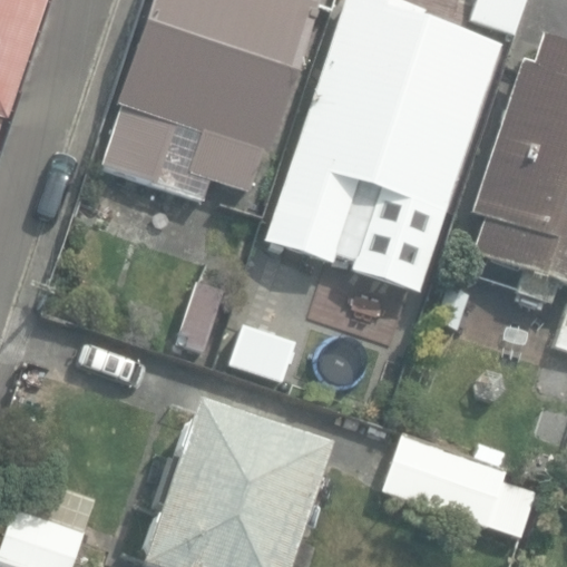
[(0,0),(0,106),(3,107),(39,0),(0,0)]
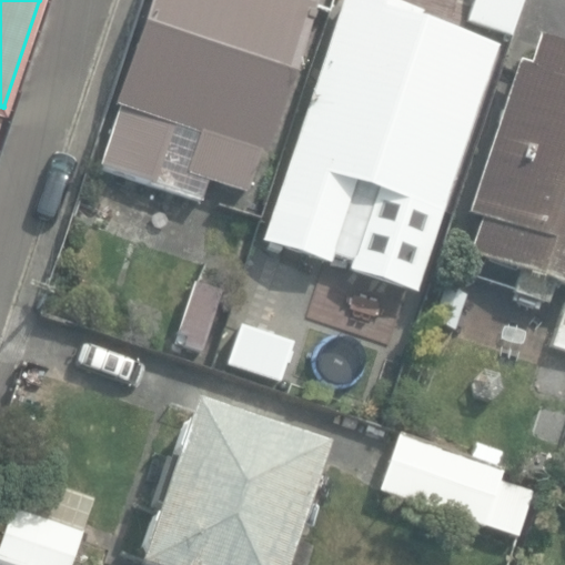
[(101,168),(203,203),(211,179),(250,192),(263,154),(265,155),(320,0),(151,0),(114,103),(122,107),(101,168)]
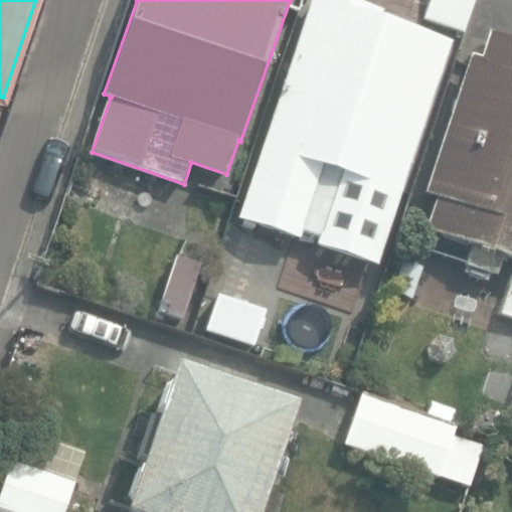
[(312,0),(239,218),(376,262),(451,42),(379,18),(382,10),(350,0),(312,0)]
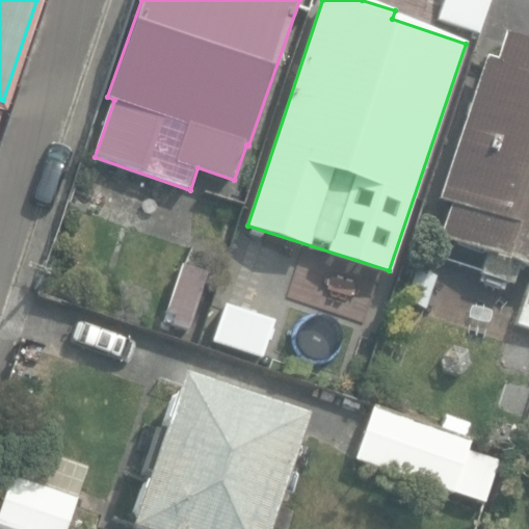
[(439,0),(437,10),(473,23),(480,0),(439,0)]
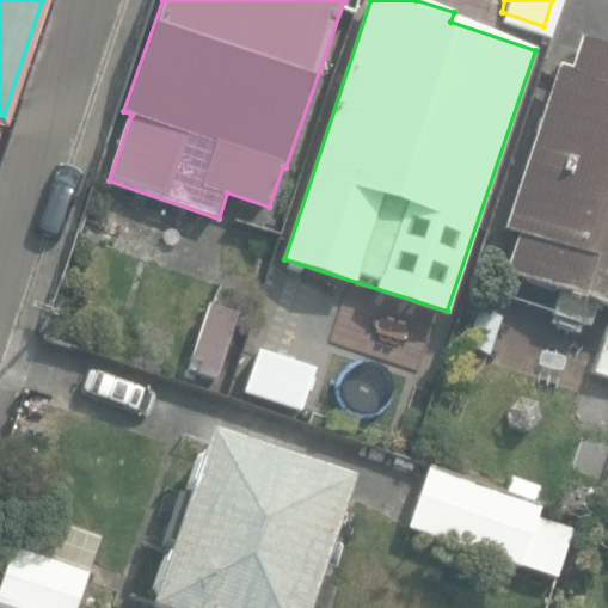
[(504,272),(607,306),(607,44),(582,36),(571,68),(558,63),(502,231),(517,235),(504,272)]
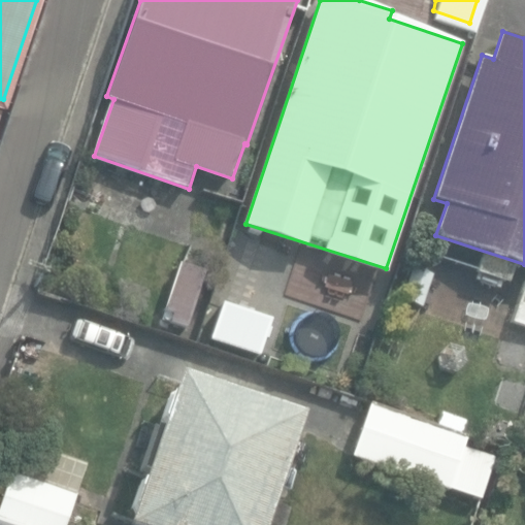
[(170,321),(189,326),(207,270),(181,262),(165,309),(173,312),(170,321)]
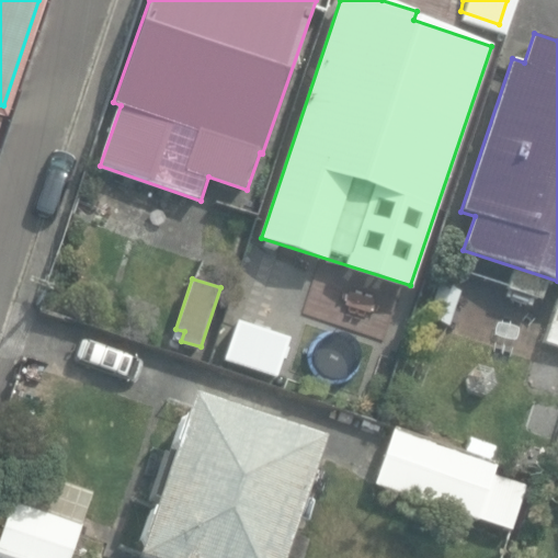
[(426,318),(451,327),(462,291),(439,283),(426,318)]
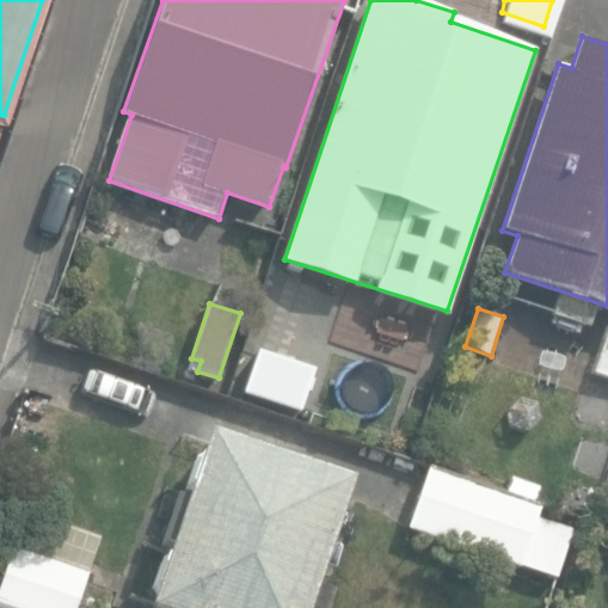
[(607,339),(597,369),(607,373),(607,339)]
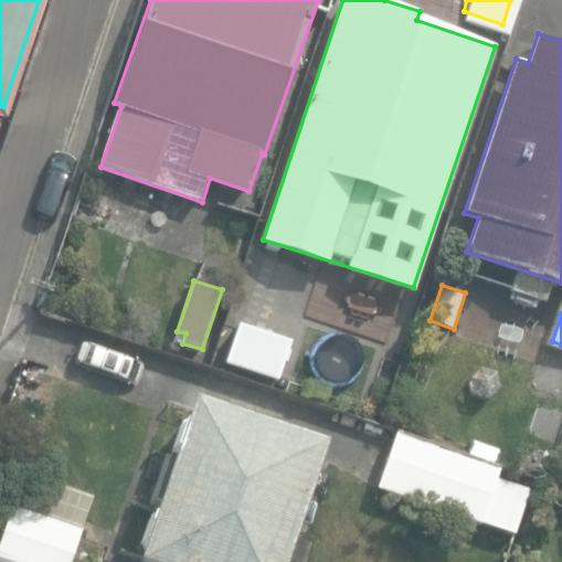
[(228,362),(278,379),(292,338),(241,321),(228,362)]
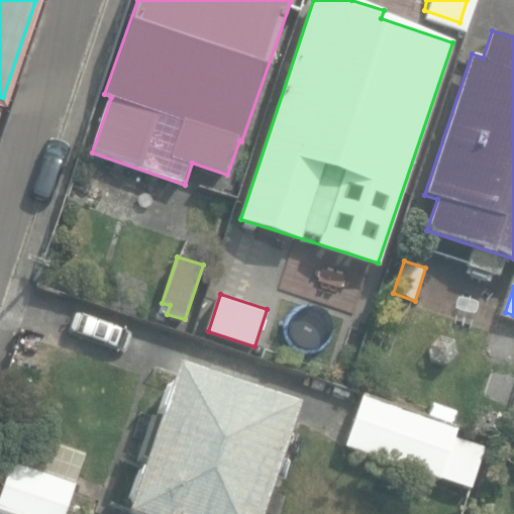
[(127,513),(261,513),(298,404),(176,364),(159,417),(150,414),(135,459),(144,463),(127,513)]
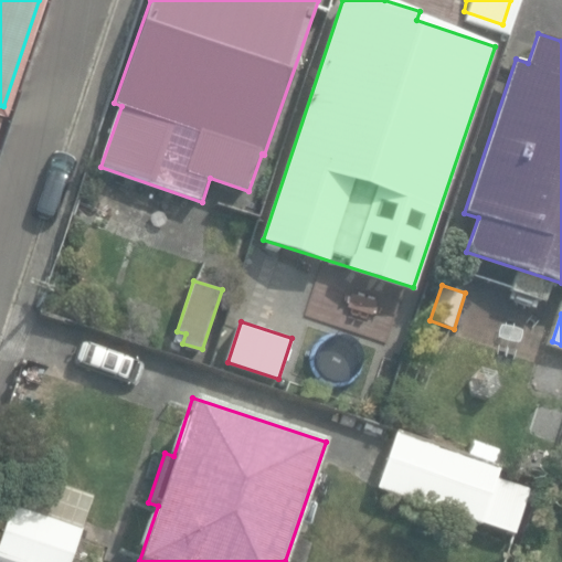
[(379,487),(483,521),(500,467),(398,433),(379,487)]
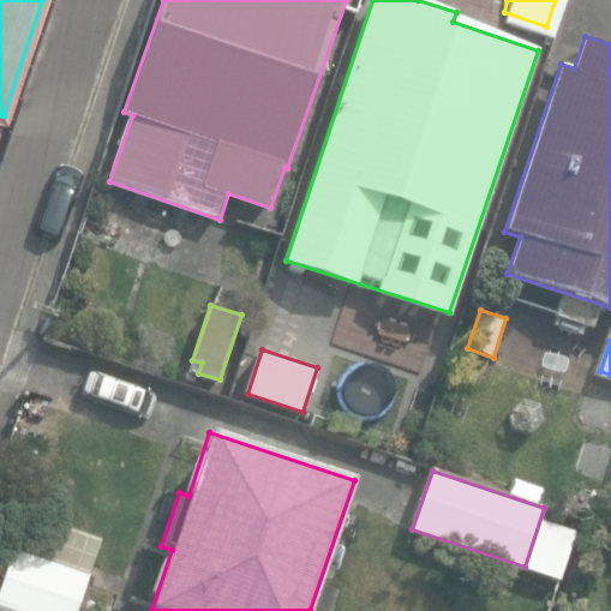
[(0,598),(0,601),(25,610),(73,610),(89,571),(19,546),(0,598)]
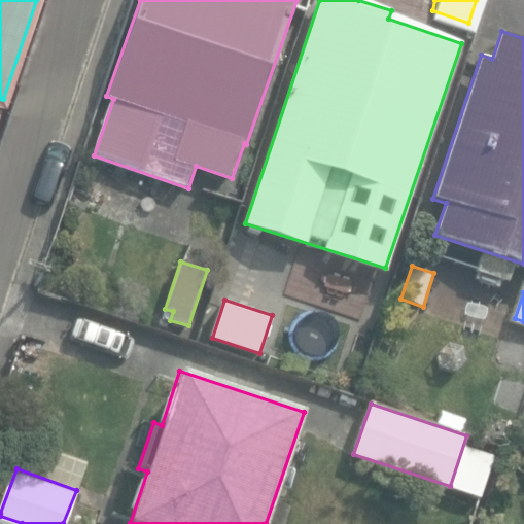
All buildings are outlined.
